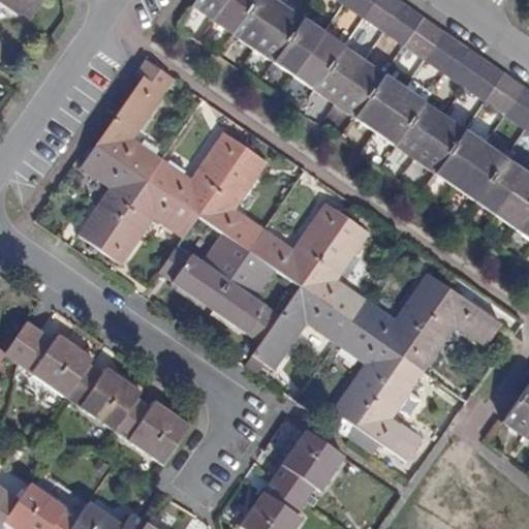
[(43,0),(42,0),(0,0),(0,4),(27,24),(43,0)]
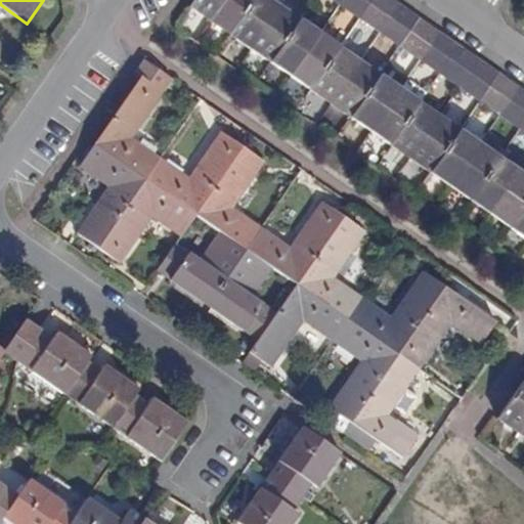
[(194,0),(189,8),(209,23),(223,0),(194,0)]
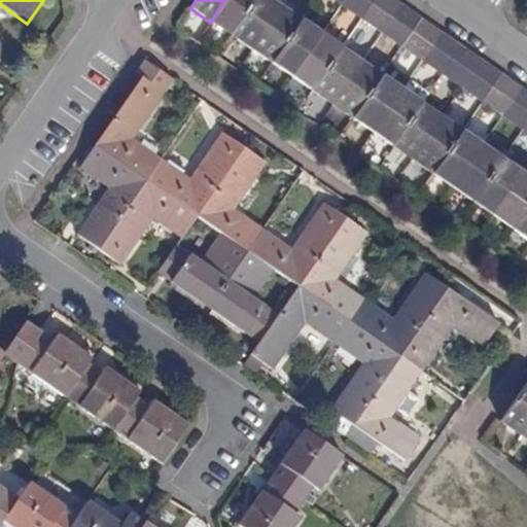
[(224,0),(210,23),(231,36),(254,0),(224,0)]
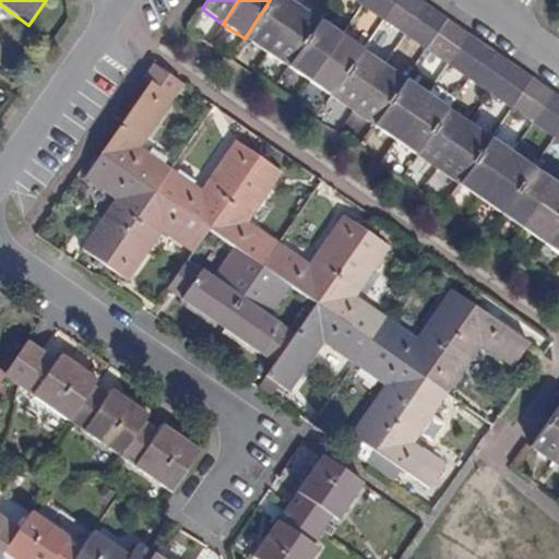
[(270,0),(245,38),(265,52),(298,7),(288,0),(270,0)]
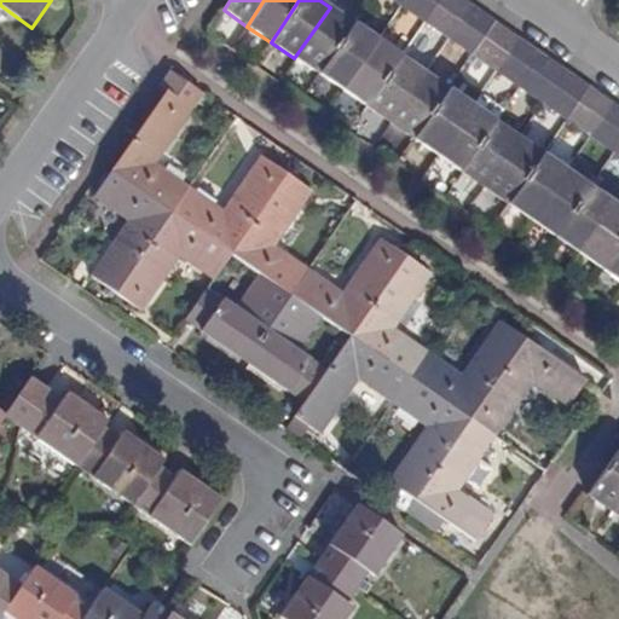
[(404,0),(400,5),(424,22),(439,0),(404,0)]
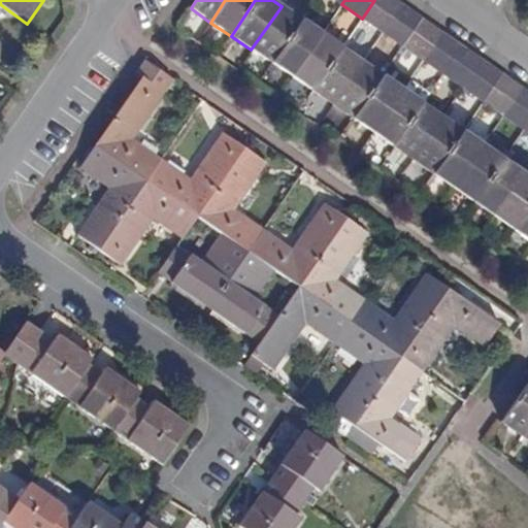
[(374,0),(362,19),(383,33),(401,5),(393,0),(374,0)]
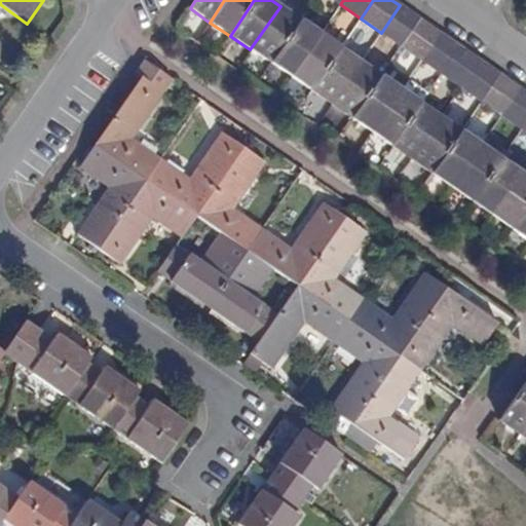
[(381,33),(401,46),(419,19),(400,5),(381,33)]
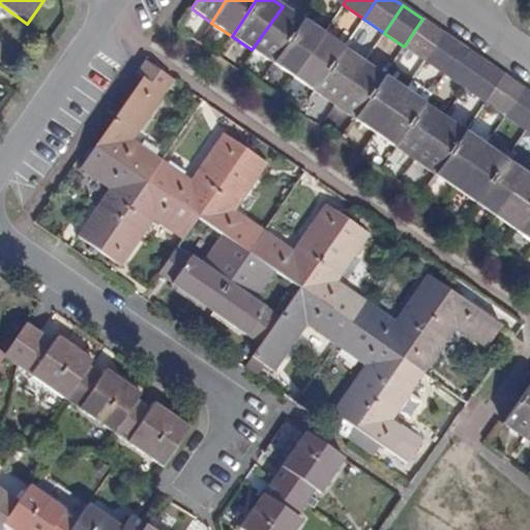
[(252,50),(272,64),(302,20),(283,6),(252,50)]
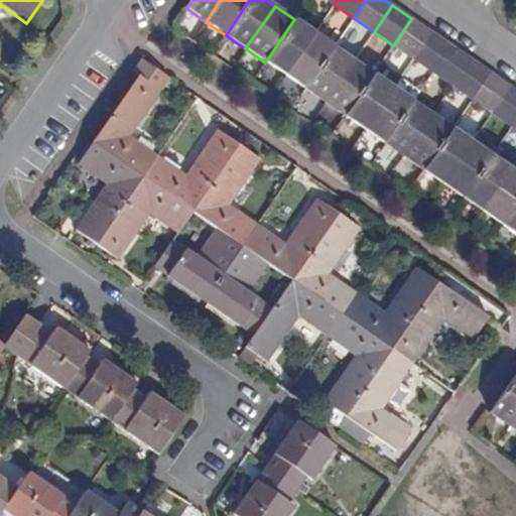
[(393,45),(412,58),(430,32),(411,18),(393,45)]
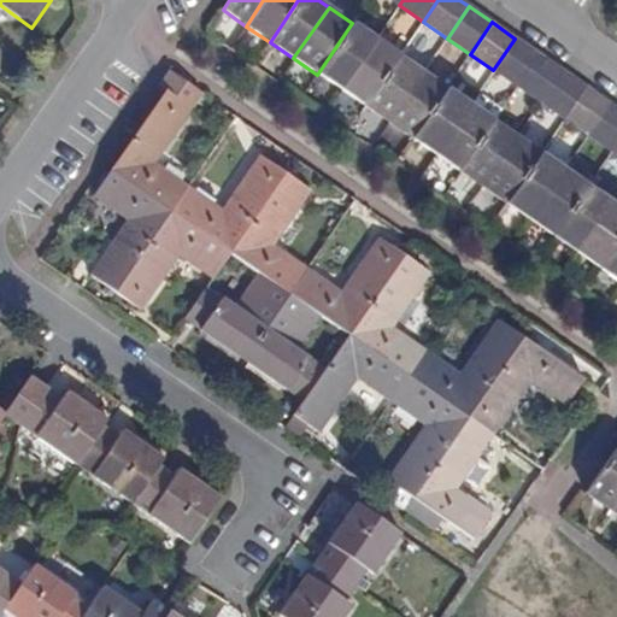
[(317,75),(340,92),(376,40),(352,23),(317,75)]
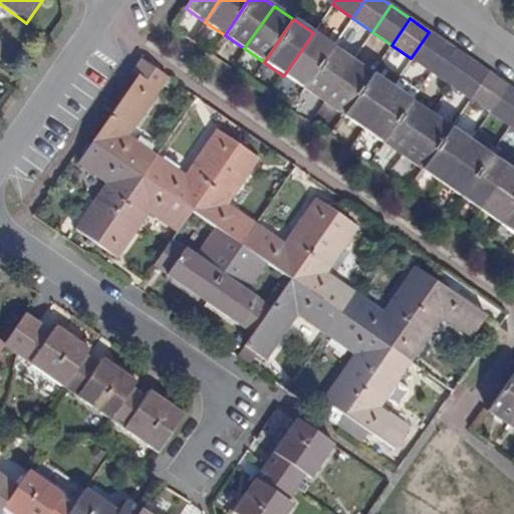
[(411,58),(432,72),(450,46),(429,32),(411,58)]
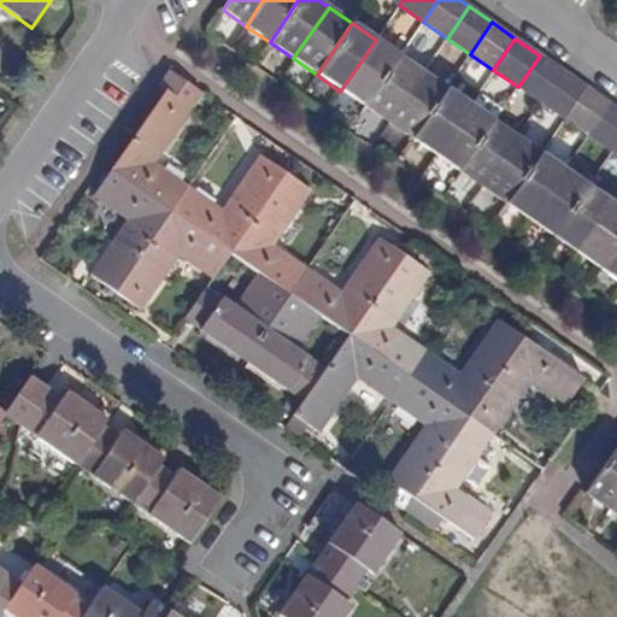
[(340,92),(364,107),(400,57),(376,40),(340,92)]
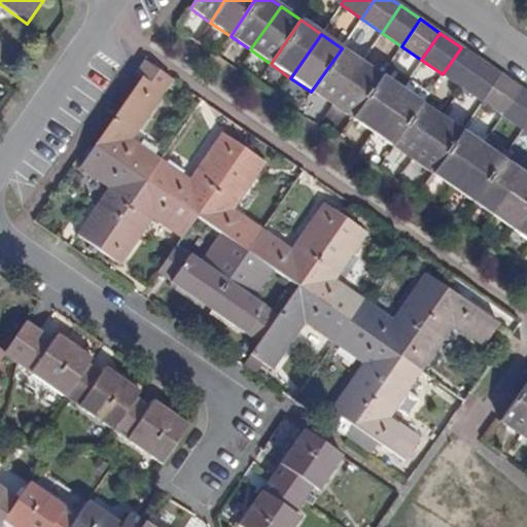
[(443,74),(462,88),(481,61),(461,47),(443,74)]
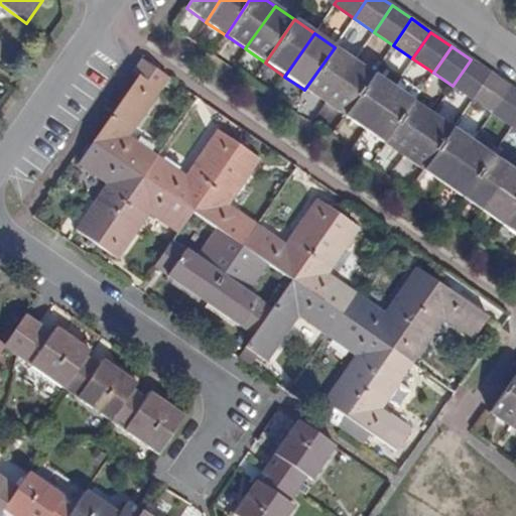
[(304,90),(325,104),(354,60),(335,47),(304,90)]
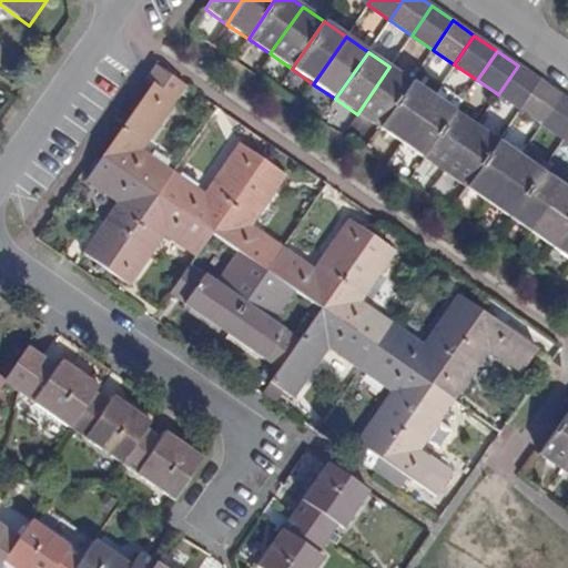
[(498,94),(520,110),(540,81),(518,66),(498,94)]
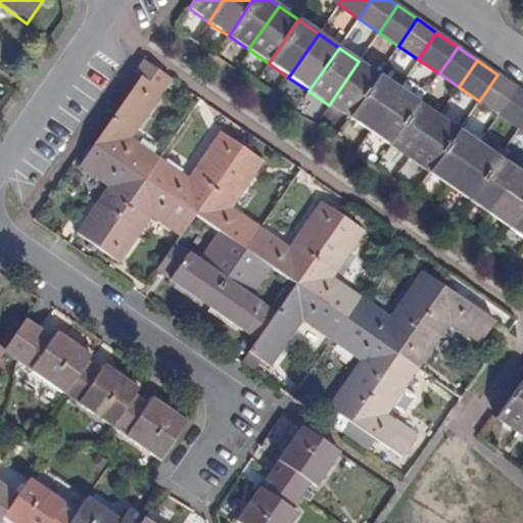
[(329,105),(348,119),(378,75),(359,61),(329,105)]
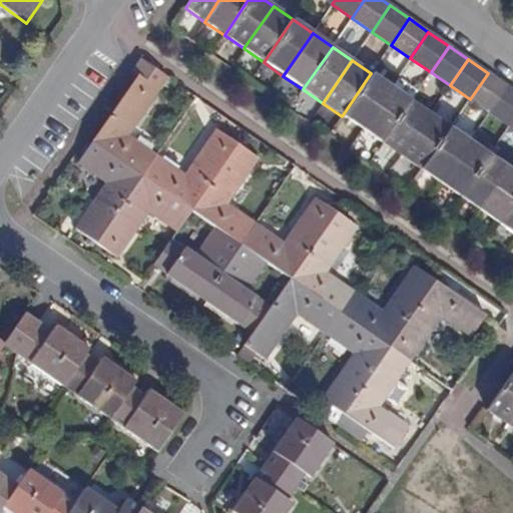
[(342,116),(362,130),(391,87),(371,73),(342,116)]
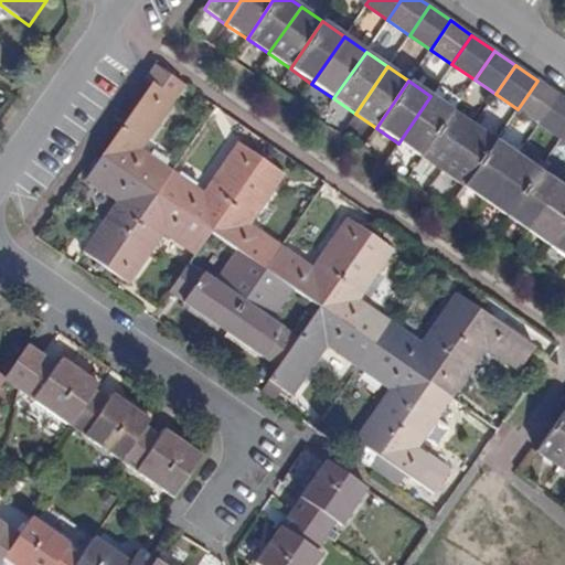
[(518,109),(539,124),(558,95),(537,81),(518,109)]
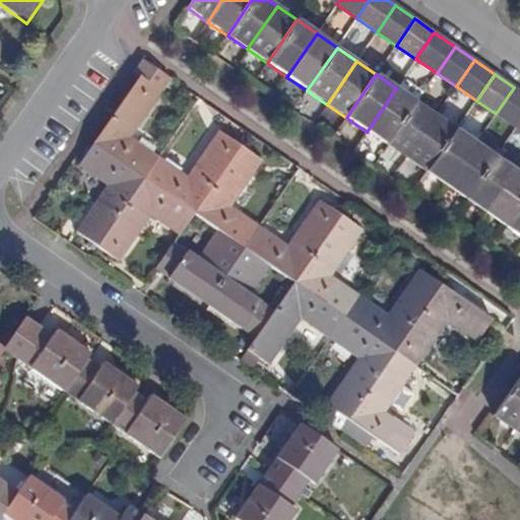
[(139,77),(90,146),(141,181),(158,156),(131,137),(161,92),(139,77)]
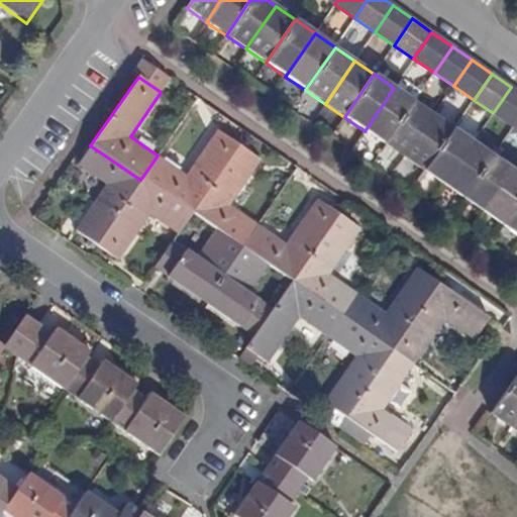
[(493,113),(513,127),(516,120),(516,90),(511,87),(493,113)]
